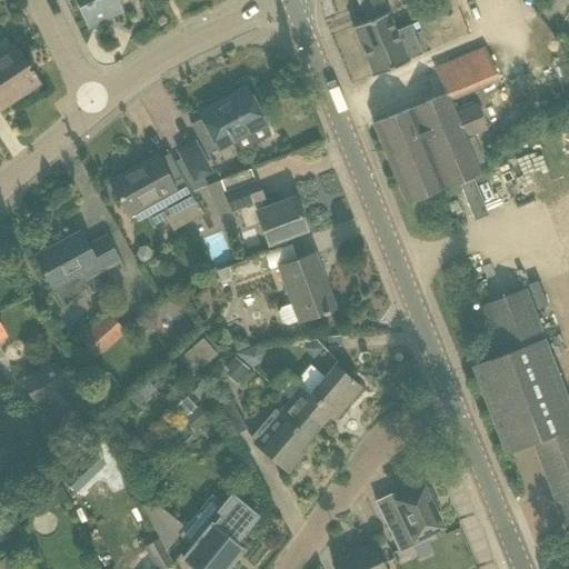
[(75,0),(85,20),(95,15),(100,19),(120,9),(120,6),(132,0),(131,0),(75,0)]
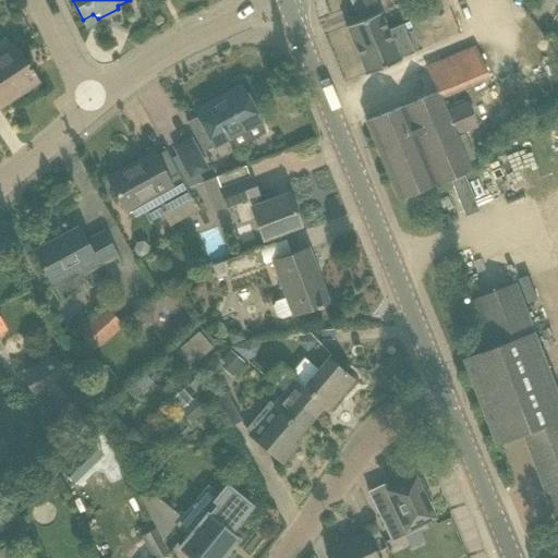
[(346,26),(366,75),(400,60),(400,59),(414,52),(402,24),(388,31),(380,12),(379,13),(373,0),(348,0),(352,8),(359,4),(365,19),(346,26)]
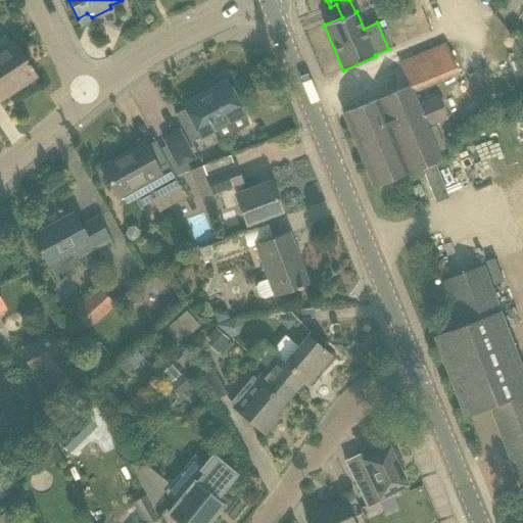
[(0,93),(7,88),(11,93),(36,77),(30,69),(32,68),(29,63),(27,64),(12,43),(0,51),(0,93)]
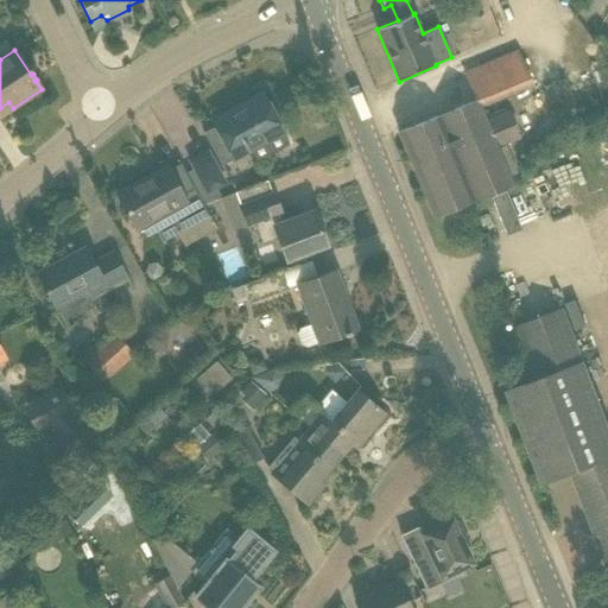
[(245,111),(215,127),(233,159),(283,132),(263,94),(242,106),(245,111)]
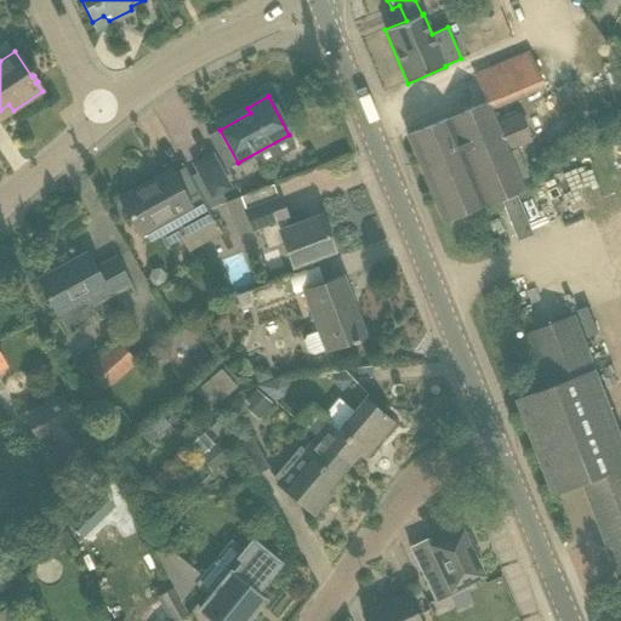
[(496,124),(490,109),(486,103),(408,135),(444,223),(484,205),(484,206),(523,191),(507,151),(531,141),(520,114),(496,124)]
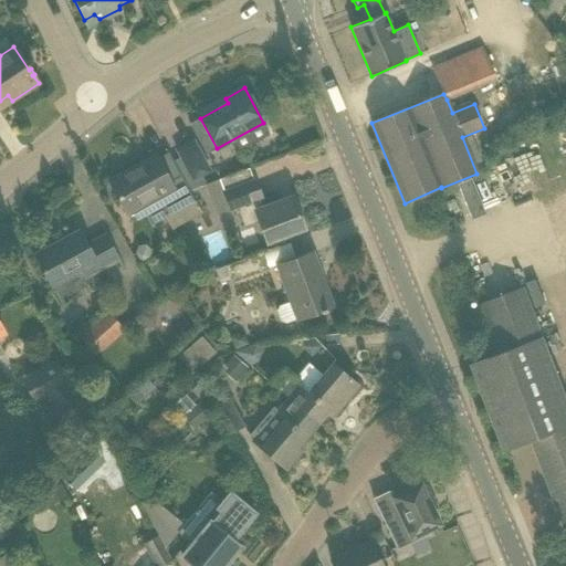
[(189,191),(205,186),(207,185),(202,176),(210,173),(194,142),(177,150),(181,157),(174,161),(189,191)]
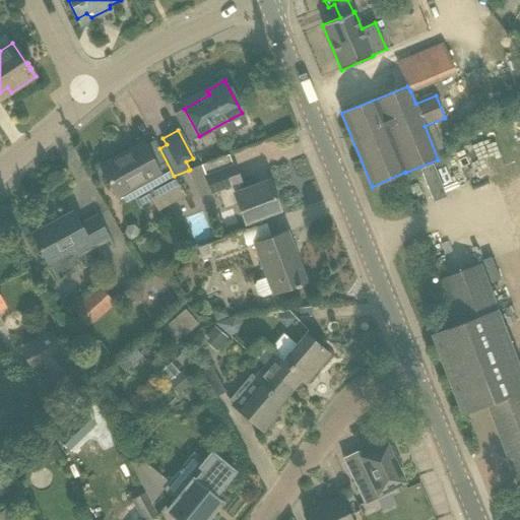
[(152,199),(167,191),(179,185),(174,176),(159,148),(154,140),(144,146),(143,144),(142,144),(142,145),(129,153),(128,152),(101,168),(116,196),(143,182),(152,199)]
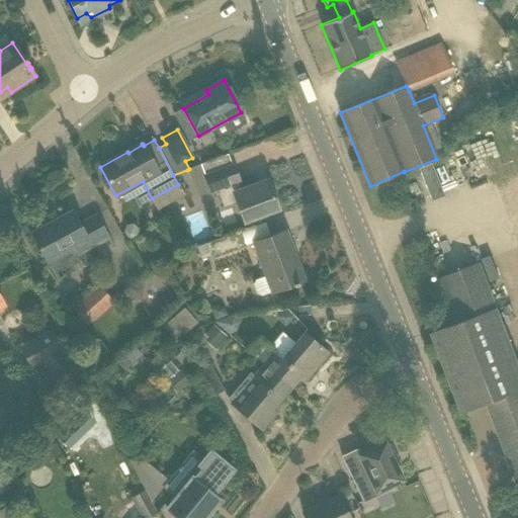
[(228,154),(189,169),(187,170),(197,197),(216,190),(223,208),(237,203),(244,223),(277,209),(268,183),(259,187),(258,184),(240,190),(237,182),(239,181),(233,165),(232,165),(228,154)]
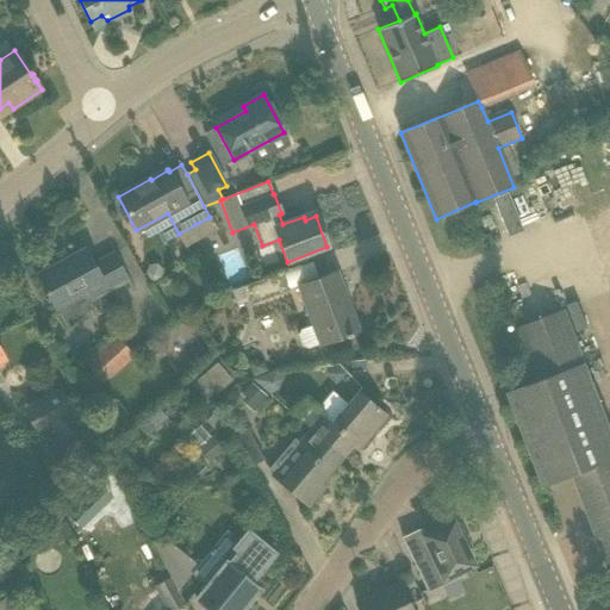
[(186,248),(203,240),(195,224),(179,234),(186,248)]
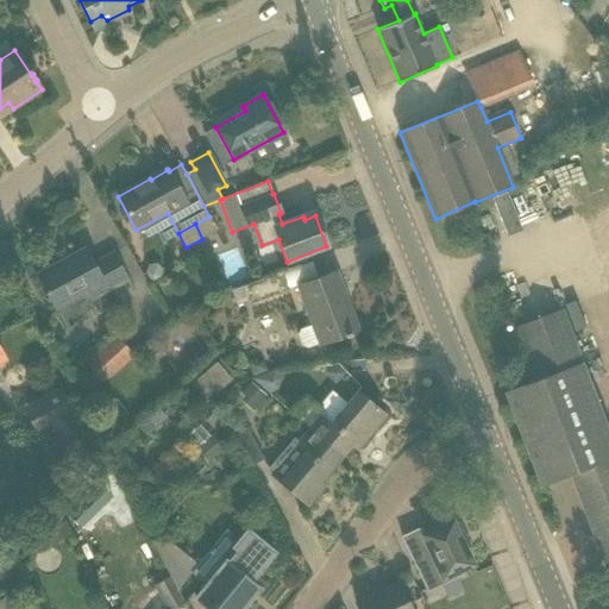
[(130,282),(125,274),(113,252),(94,263),(86,249),(67,258),(68,261),(39,276),(38,274),(37,275),(56,309),(86,294),(90,302),(130,282)]
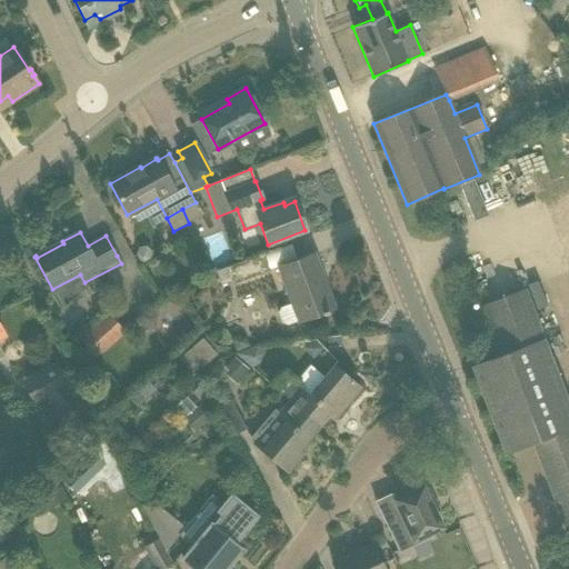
[(232,285),(270,271),(265,253),(227,268),(231,282),(232,285)]
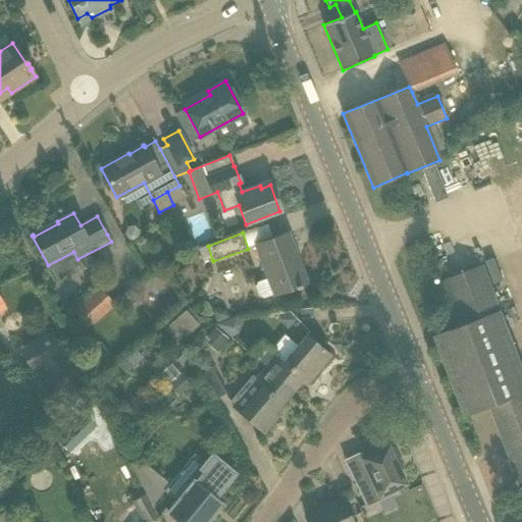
[(255,245),(267,278),(258,282),(256,286),(259,297),(265,298),(273,295),(307,282),(306,281),(303,282),(291,251),(295,249),(288,232),(255,245)]
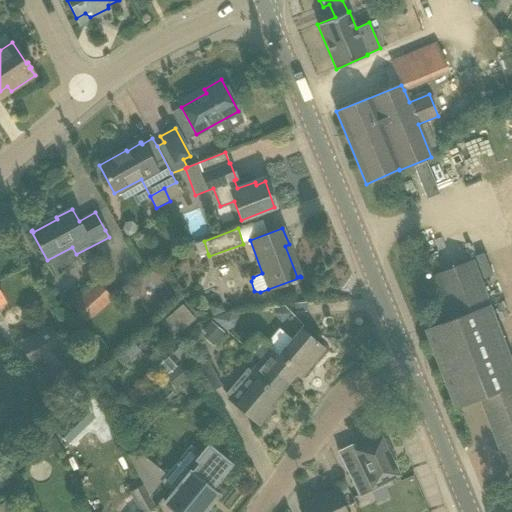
[(511,477),(511,359),(474,260),(436,274),(454,319),(427,329),(457,409),(482,399),(511,477)]
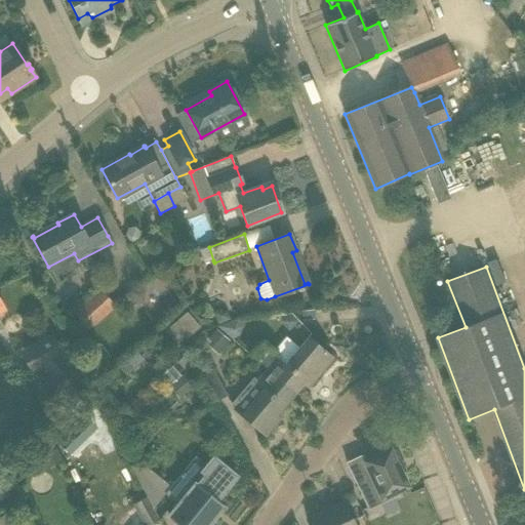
[(101,288),(74,312),(90,330),(117,307),(101,288)]
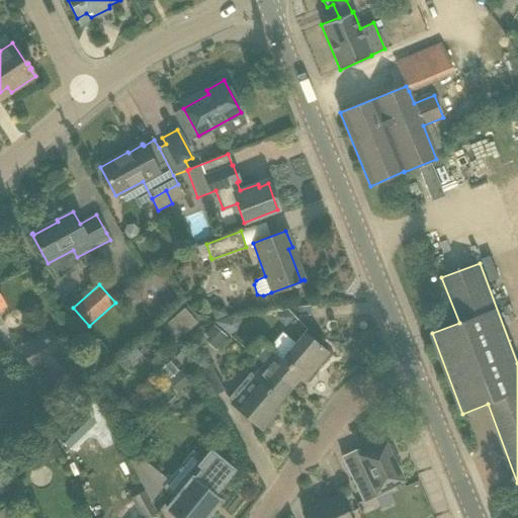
[(210,309),(216,321),(228,316),(225,309),(218,305),(210,309)]
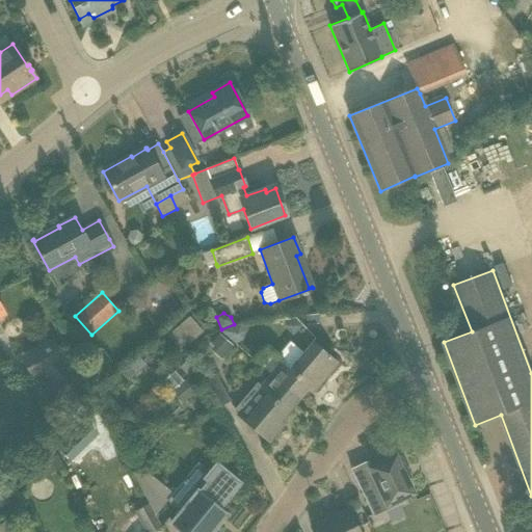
[(168,333),(182,348),(203,328),(188,314),(168,333)]
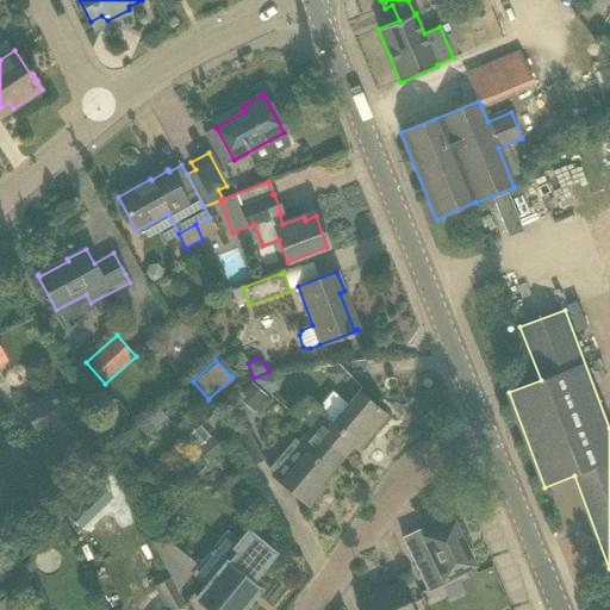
[(249,406),(285,388),(275,371),(240,388),(249,406)]
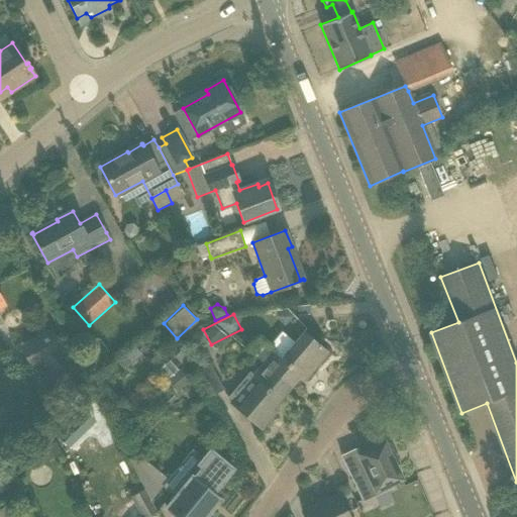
[(52,328),(19,346),(33,374),(45,367),(54,380),(73,369),(65,353),(65,352),(52,328)]
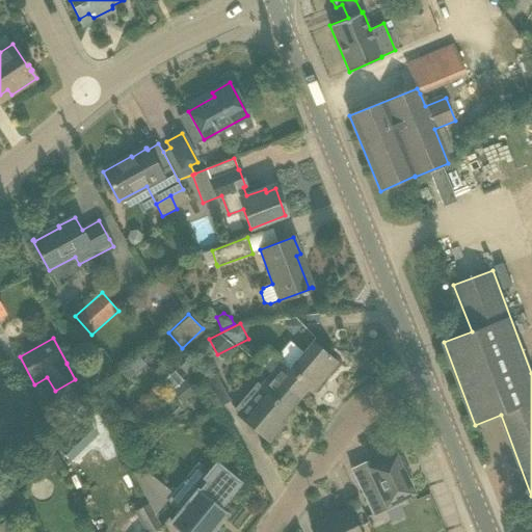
[(280,363),(270,375),(299,400),(308,389),(312,393),(338,363),(312,341),(302,352),(290,343),(276,361),(280,363)]
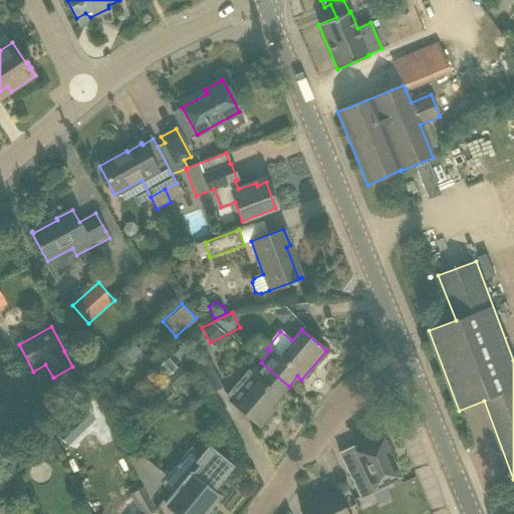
[(210,394),(222,387),(208,360),(196,367),(210,394)]
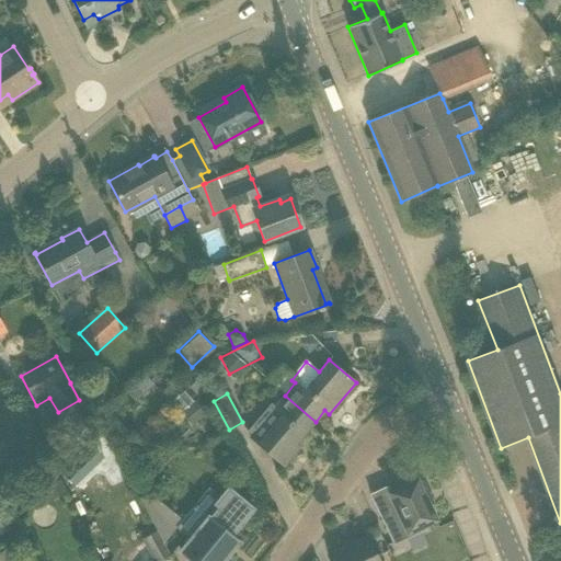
[(256,444),(284,467),(299,449),(295,445),(316,422),(285,396),(275,407),(283,414),(256,444)]
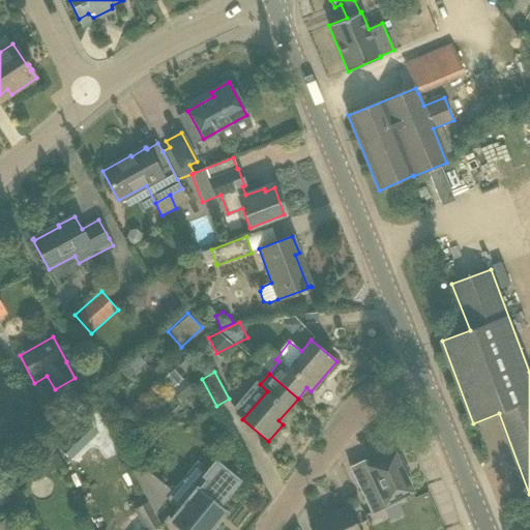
[(181,403),(198,388),(187,376),(170,389),(181,403)]
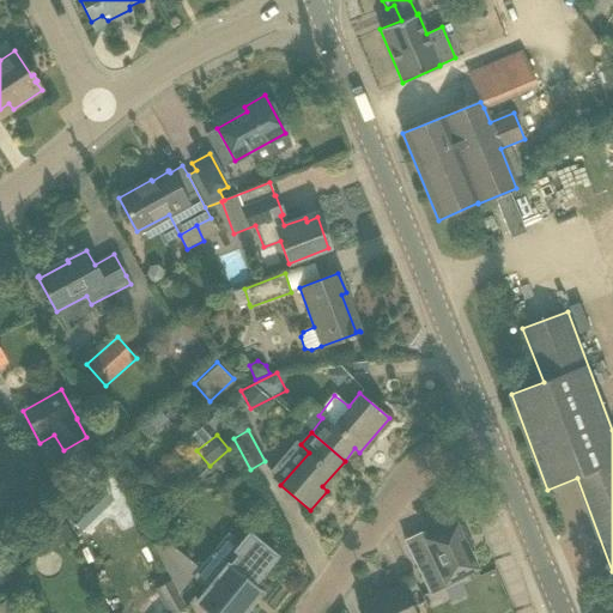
[(417,566),(430,595),(465,578),(462,574),(475,568),(465,545),(469,542),(462,526),(456,528),(455,525),(424,539),(434,558),(417,566)]
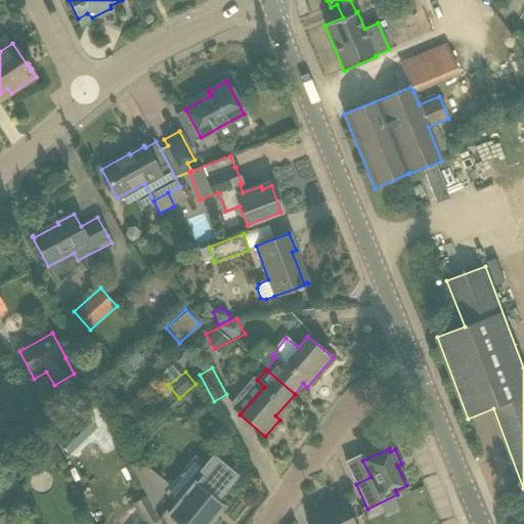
[(224,489),(235,475),(213,457),(201,471),(206,474),(197,485),(195,484),(170,515),(180,523),(205,523),(221,505),(214,498),(223,487),(224,489)]
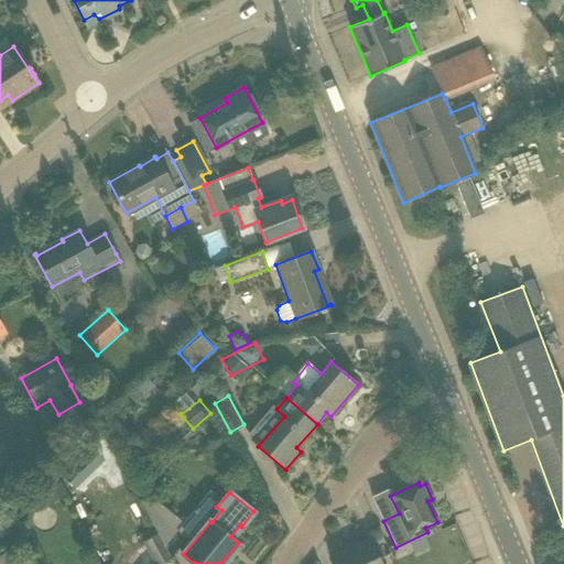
[(0,538),(17,529),(6,509),(0,511),(0,538)]
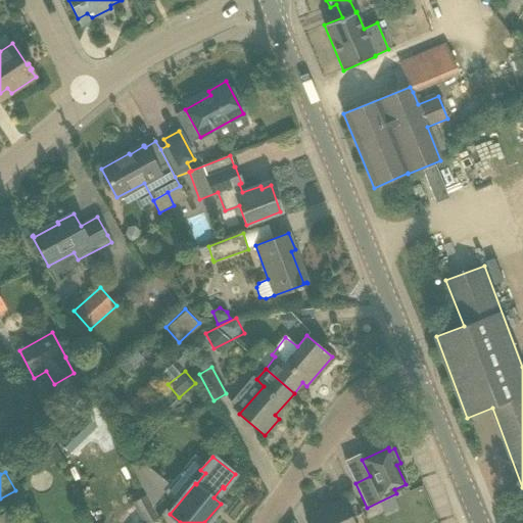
[(150,522),(159,518),(146,495),(133,504),(143,522),(150,522)]
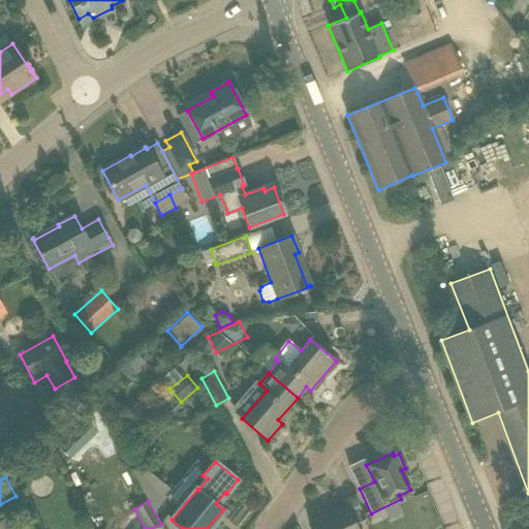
[(311,528),(356,528),(346,506),(309,524),(311,528)]
